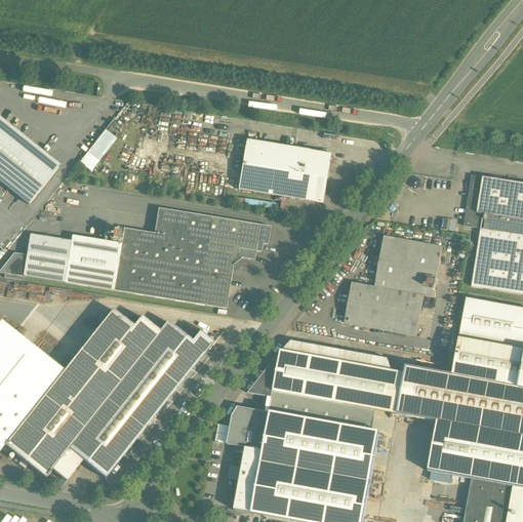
[(58,163),(0,117),(0,181),(27,202),(58,163)]
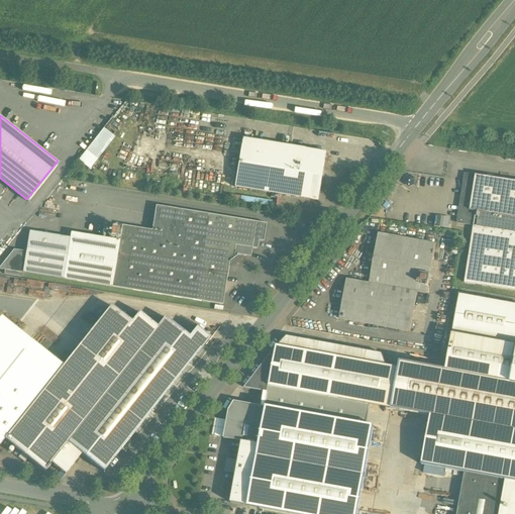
[(101,125),(76,158),(88,167),(113,134),(101,125)]
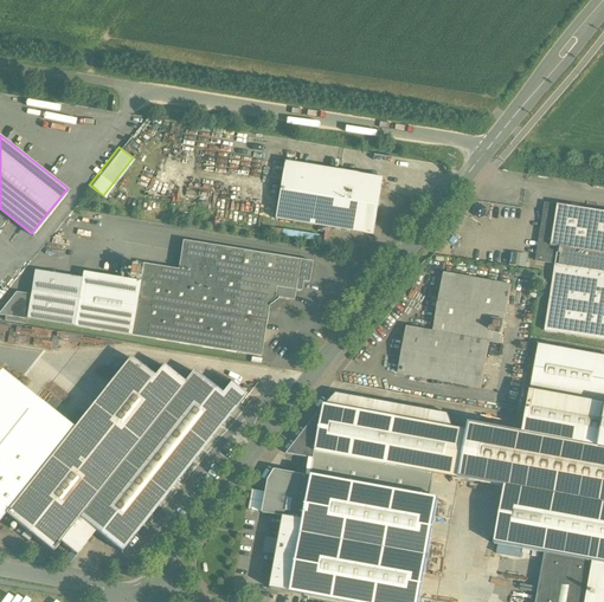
[(338,168),(282,159),(272,215),(372,232),(381,175),(338,168)]
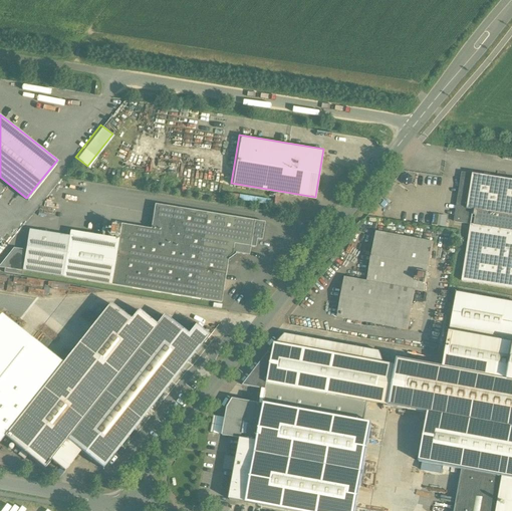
[(511,177),(463,170),(462,177),(460,177),(454,219),(469,222),(511,228),(511,177)]
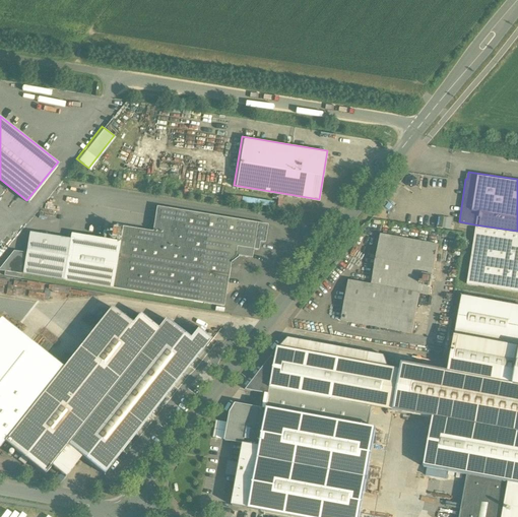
[(404,176),(404,182),(409,186),(414,183),(415,177),(410,173),(404,176)]
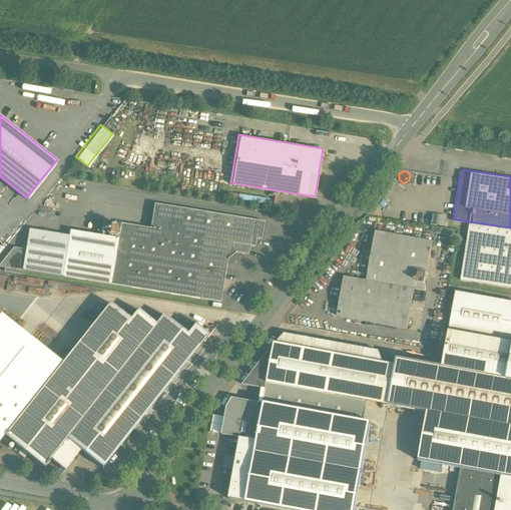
[(67,233),(61,274),(210,298),(219,300),(226,253),(230,250),(246,251),(247,243),(252,244),(254,235),(260,236),(263,219),(252,217),(153,201),(149,225),(119,220),(116,235),(68,227),(67,233)]
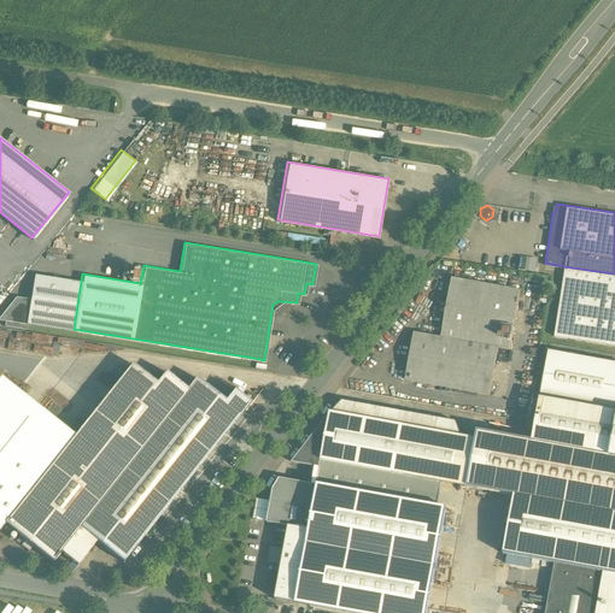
[(534,257),(519,254),(516,267),(532,270),(534,257)]
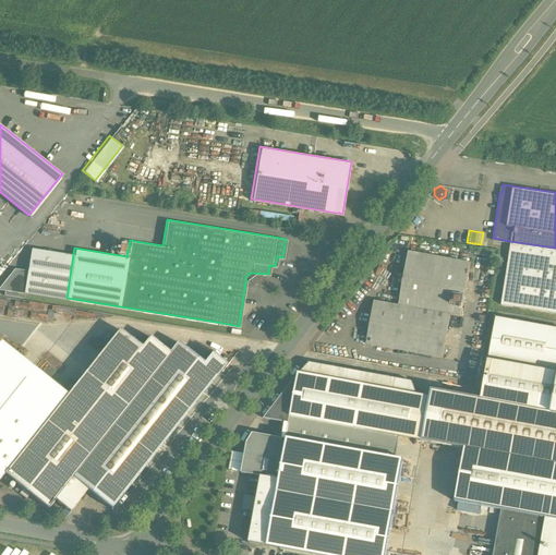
[(127,250),(128,246),(127,244),(125,242),(123,241),(120,240),(118,241),(116,242),(115,244),(113,248),(115,250),(116,252),(118,253),(121,254),(123,253),(125,252),(127,250)]
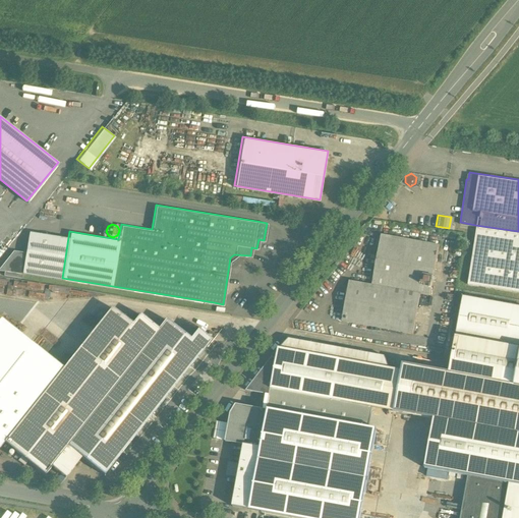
[(518,231),(475,225),(466,282),(518,290),(518,231)]
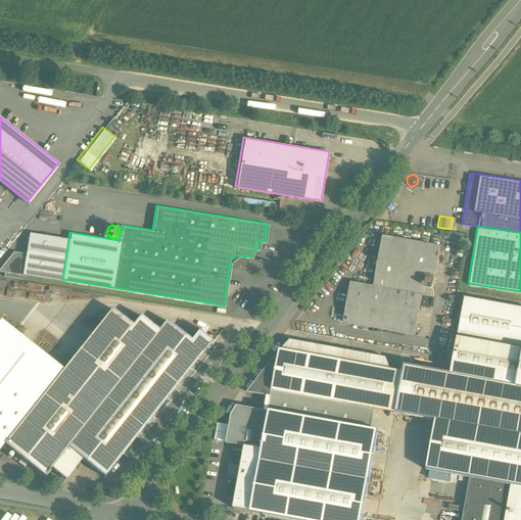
[(52,277),(59,236),(28,231),(26,248),(21,272),(52,277)]
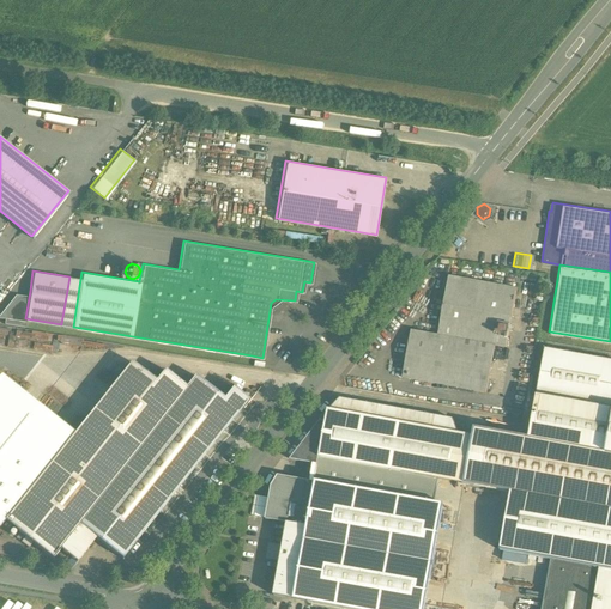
[(447,273),(436,332),(410,327),(400,375),(484,390),(492,342),(504,345),(515,285),(447,273)]
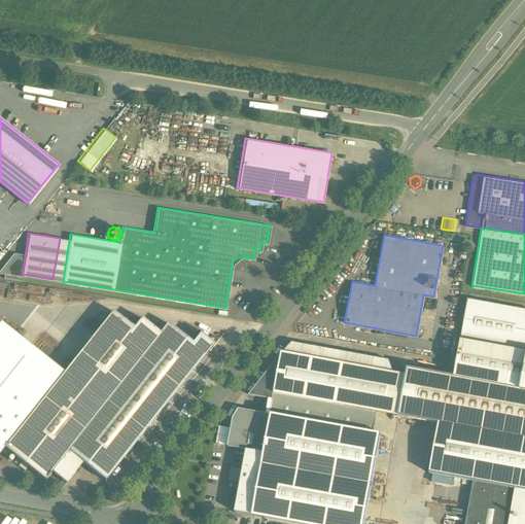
[(63,281),(69,240),(60,238),(53,279),(63,281)]
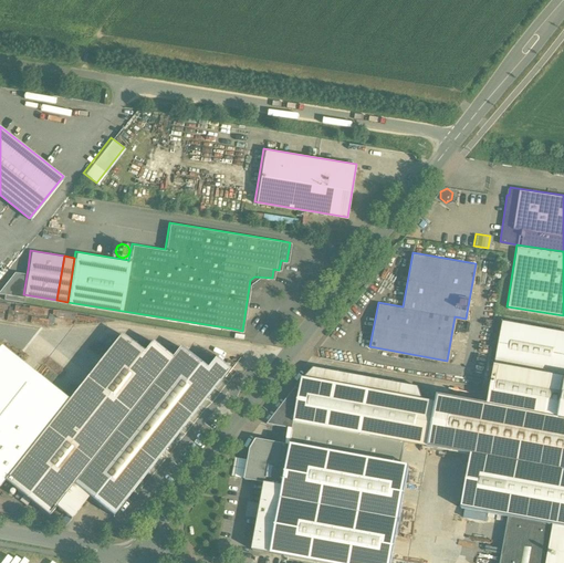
[(16,268),(0,288),(0,291),(23,294),(28,269),(16,268)]
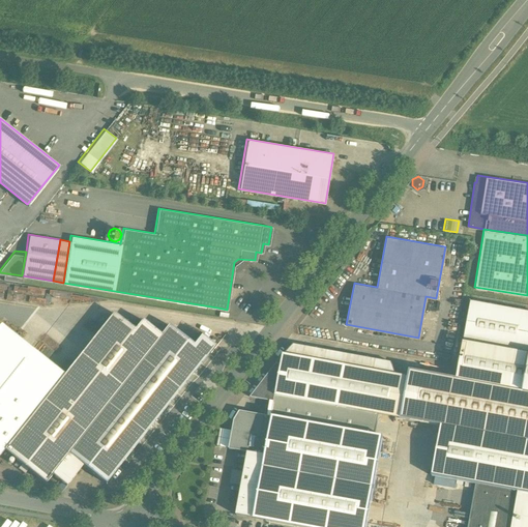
[(390,359),(292,342),(283,352),(282,351),(280,362),(275,361),(250,394),(269,399),(272,399),(263,452),(252,516),(312,526),(363,526),(365,520),(381,435),(373,433),(377,411),(440,422),(431,473),(434,474),(455,477),(474,481),(520,490),(527,491),(527,351),(527,347),(527,309),(469,299),(456,376),(408,367),(407,375),(394,372),(390,359)]
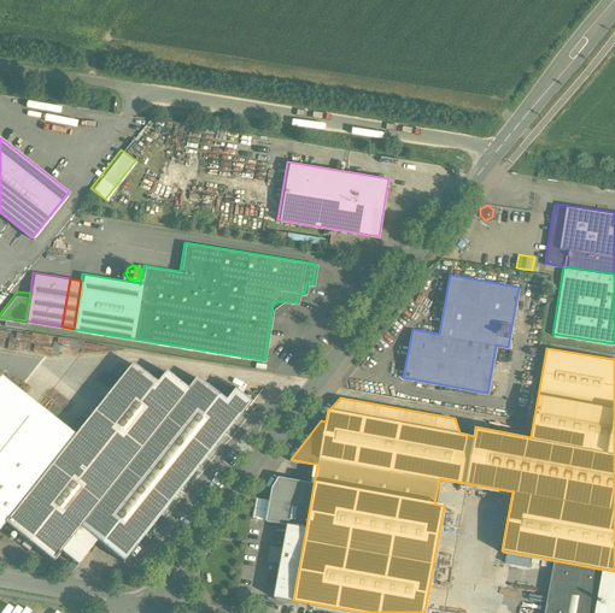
[(0,524),(3,522),(51,559),(59,549),(78,525),(188,388),(186,387),(164,369),(154,381),(130,361),(72,434),(0,376),(0,524)]
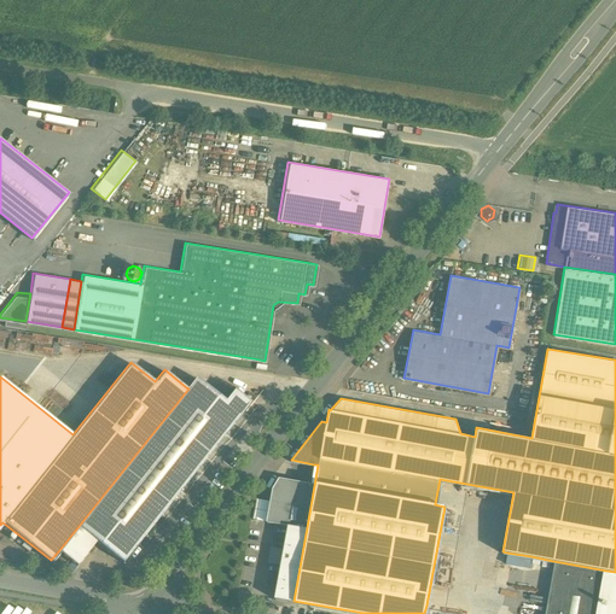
[(189,389),(79,526),(96,538),(94,539),(122,560),(129,551),(249,401),(233,387),(224,398),(195,375),(186,387),(189,389)]
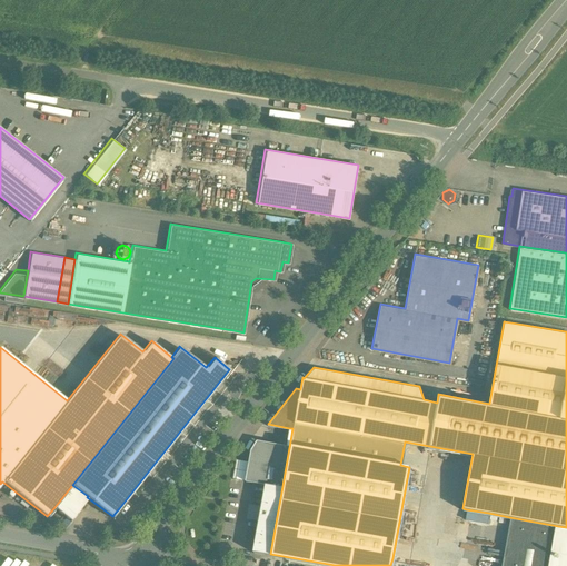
[(286,444),(256,438),(250,448),(245,479),(265,483),(282,486),(292,428),(289,428),(286,444)]
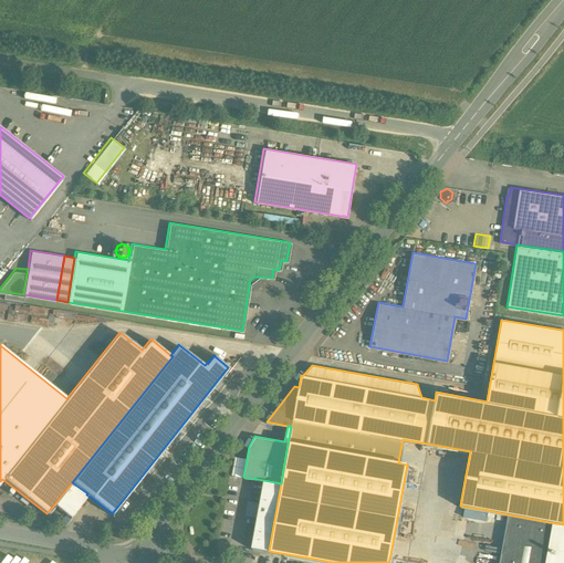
[(263,480),(251,548),(269,551),(281,483),(263,480)]
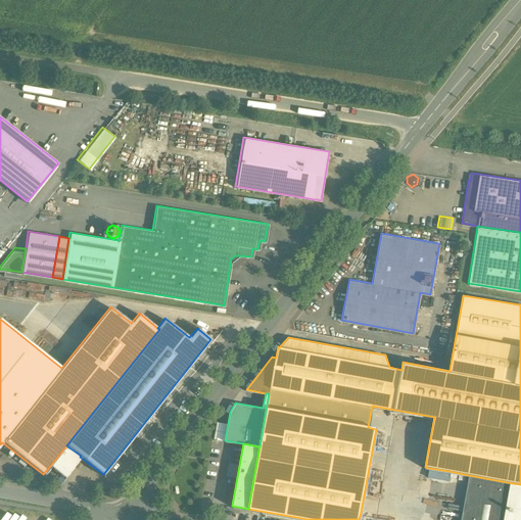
[(66,445),(50,466),(63,477),(80,457),(81,456),(66,445)]
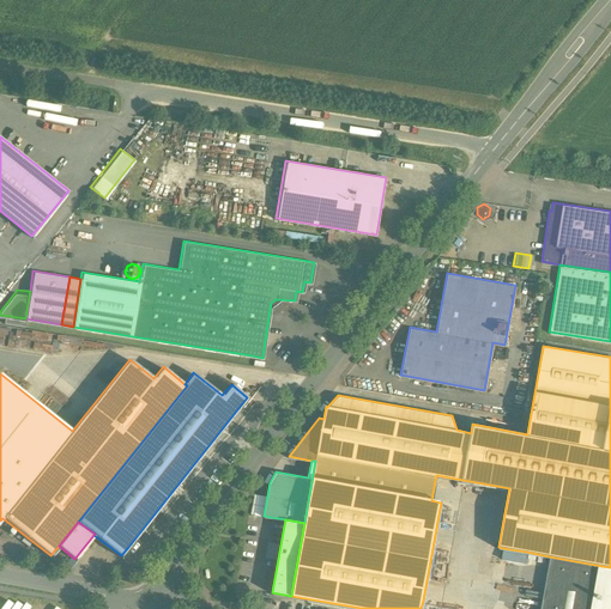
[(526,552),(502,548),(501,556),(525,561),(526,552)]
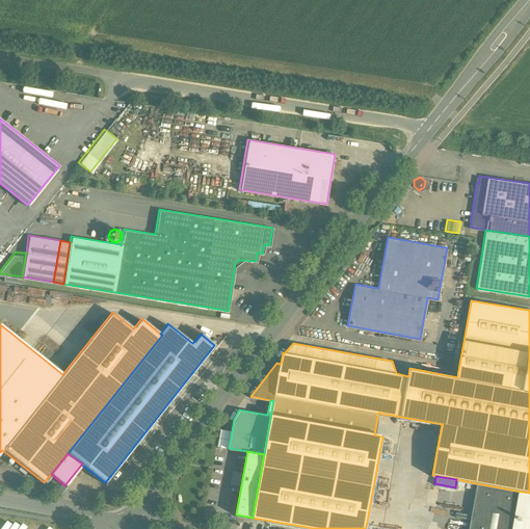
[(514,528),(522,492),(476,483),(468,528),(514,528)]
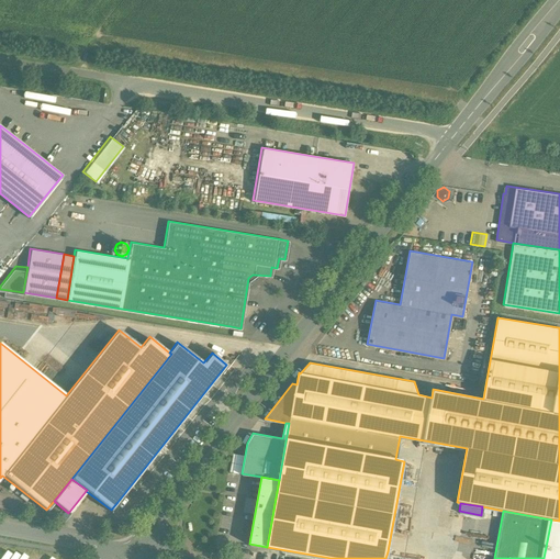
[(559,558),(559,521),(551,520),(544,558),(559,558)]
